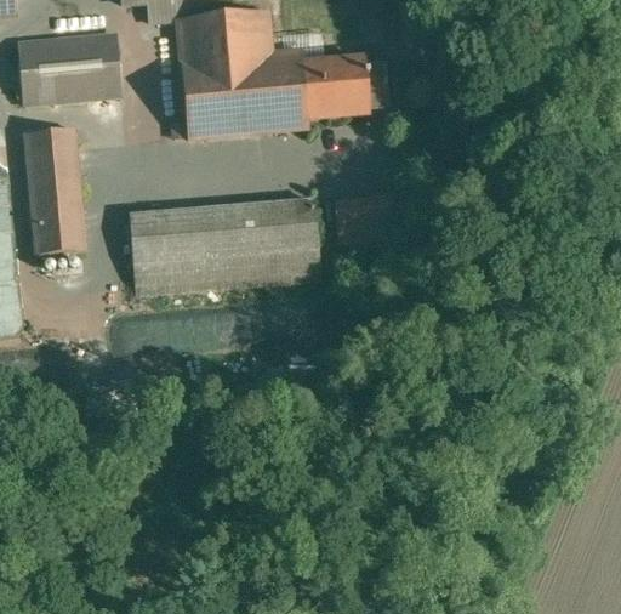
[(0,0),(0,13),(16,12),(15,0),(0,0)]
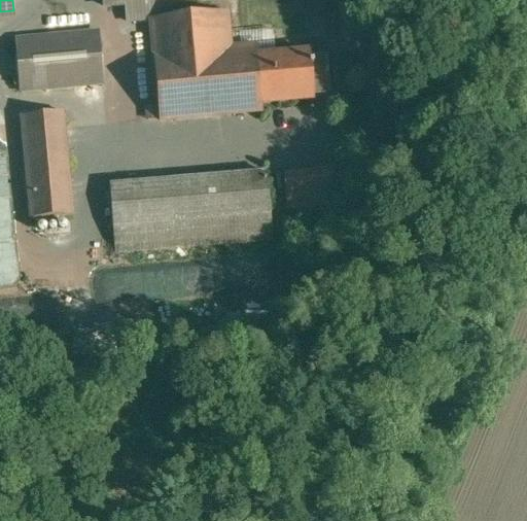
[(150,14),(172,12),(171,0),(104,0),(104,1),(115,0),(126,0),(127,16),(150,14)]
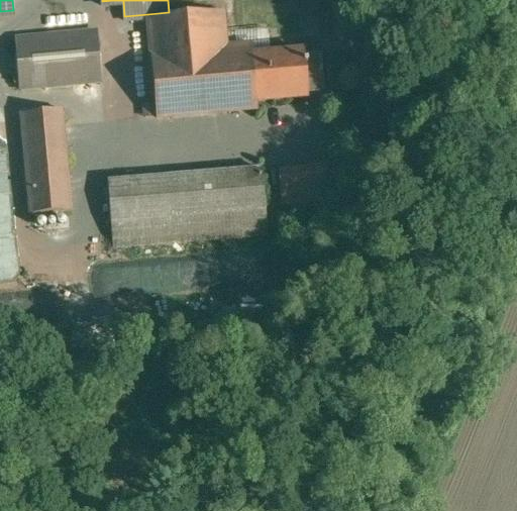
[(169,12),(147,14),(157,113),(255,104),(255,96),(250,49),(250,39),(225,41),(222,7),(169,12)]
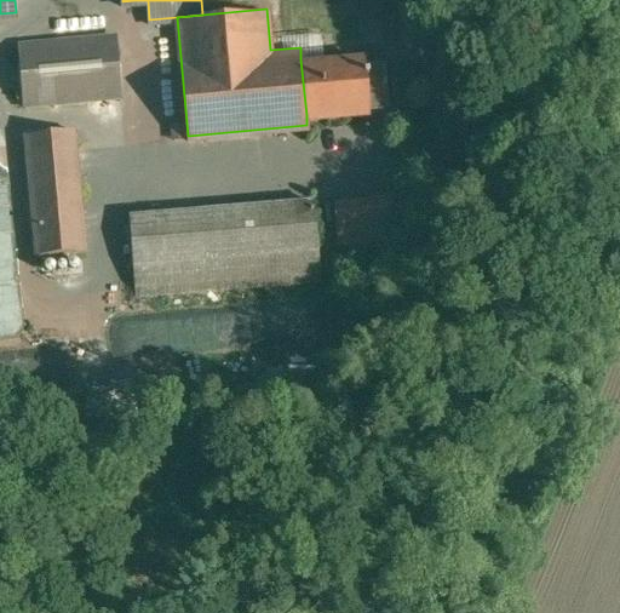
[(115,30),(17,40),(22,101),(120,92),(115,30)]
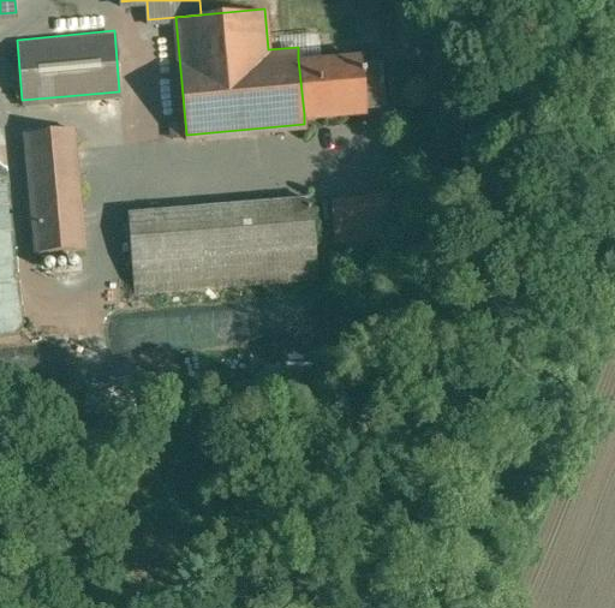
[(359,54),(298,59),(304,114),(364,109),(359,54)]
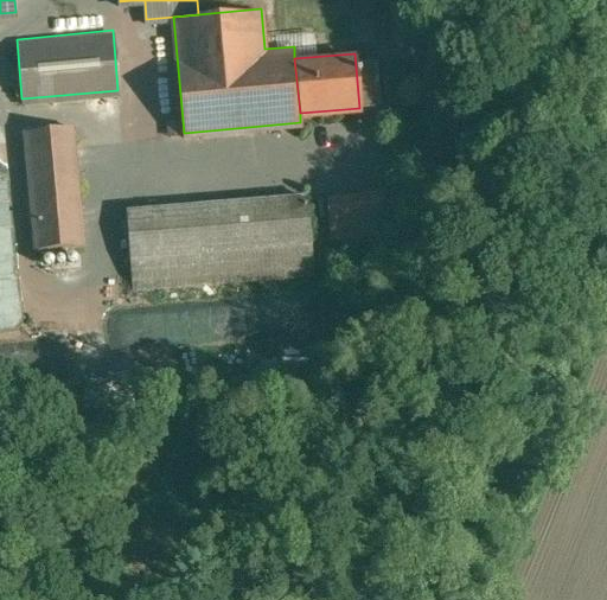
[(72,122),(25,127),(36,246),(83,241),(72,122)]
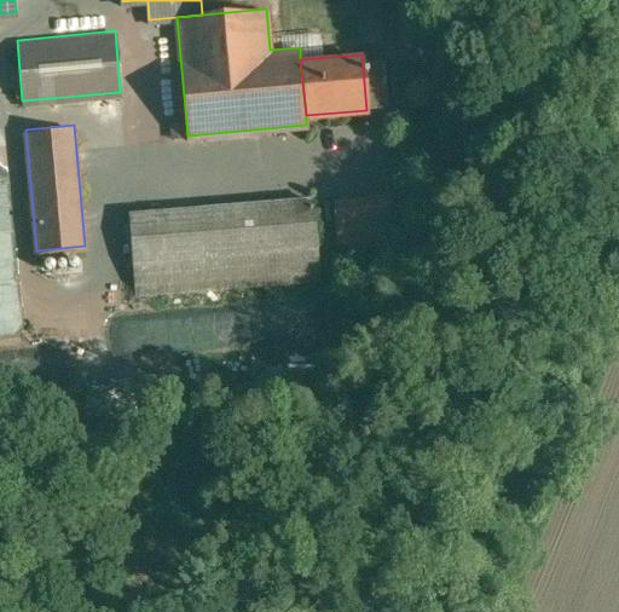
[(393,191),(335,196),(339,237),(397,232),(393,191)]
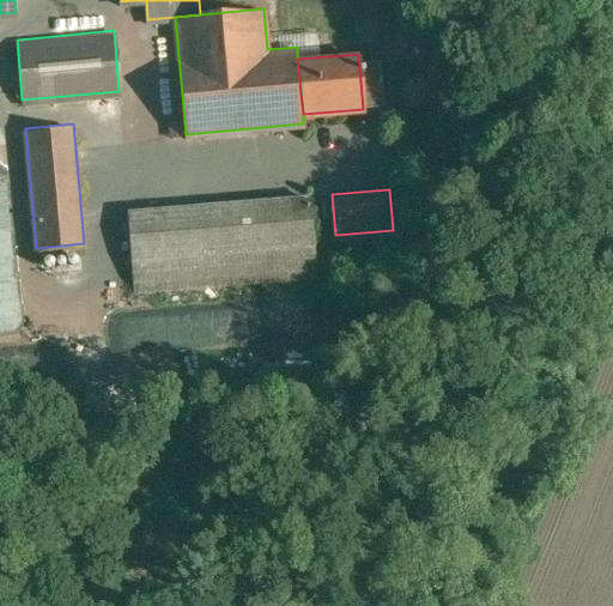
[(309,193),(128,208),(134,286),(316,271),(309,193)]
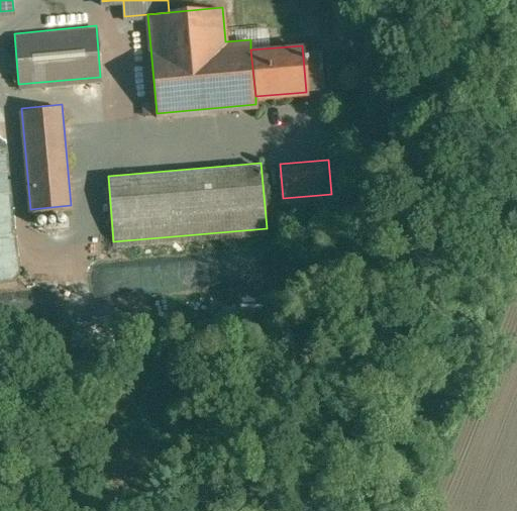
[(0,266),(6,266),(11,248),(10,239),(11,234),(8,178),(6,189),(0,187),(0,266)]
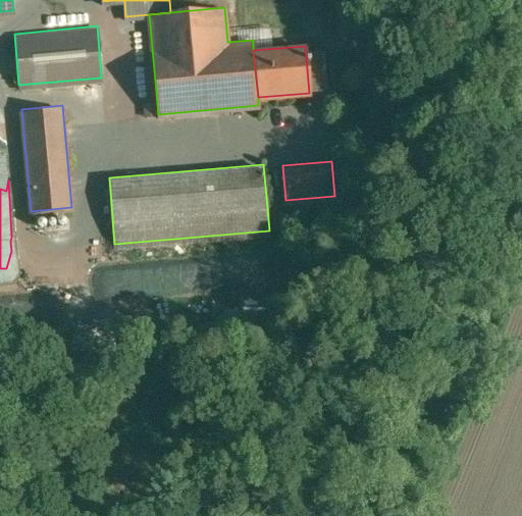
All buildings are outlined.
